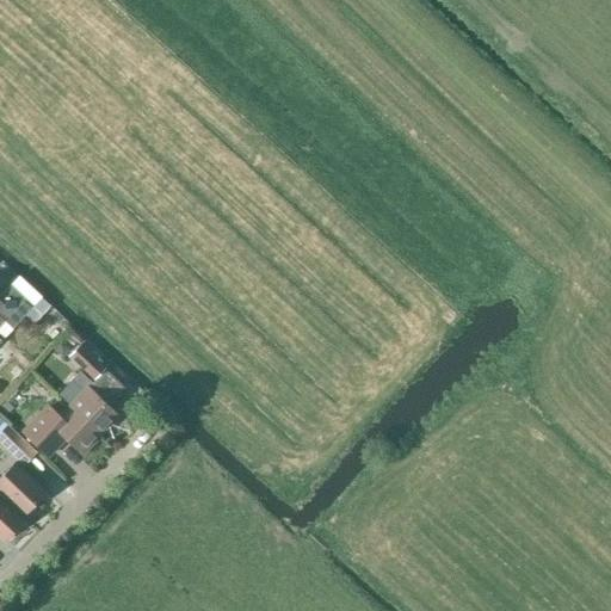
[(0,326),(5,321),(12,328),(34,307),(11,284),(0,295),(0,326)]
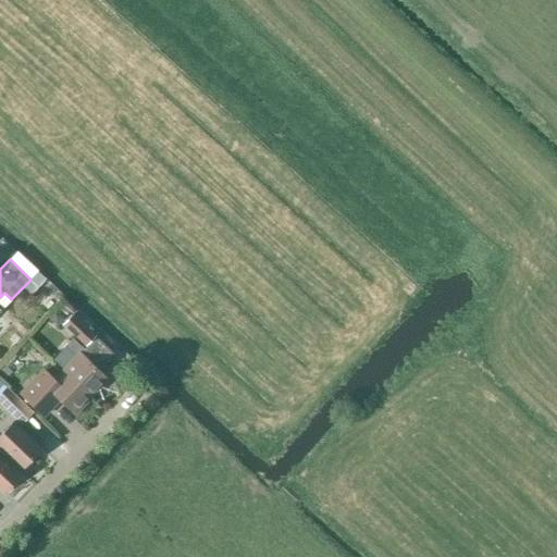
[(89,326),(73,312),(62,325),(77,339),(89,326)]
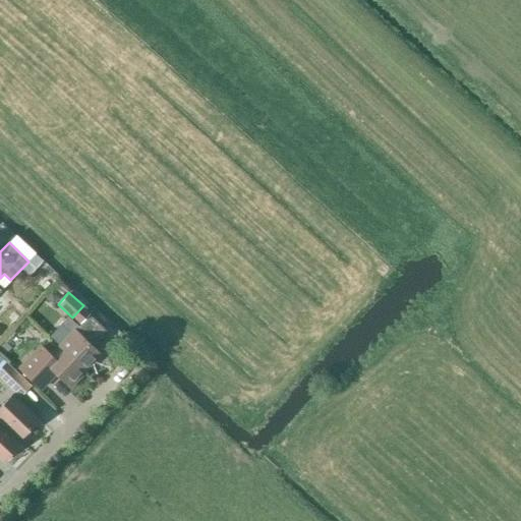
[(0,303),(0,321),(9,313),(0,303)]
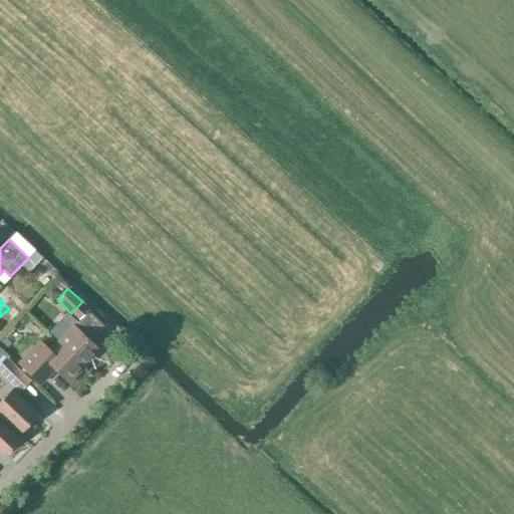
[(69,329),(58,341),(84,366),(100,350),(74,326),(77,323),(67,313),(60,320),(69,329)]
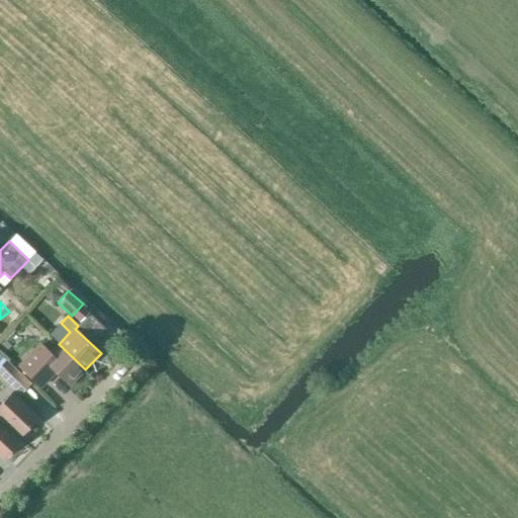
[(70,385),(85,369),(59,344),(51,353),(40,344),(17,367),(40,390),(57,373),(70,385)]
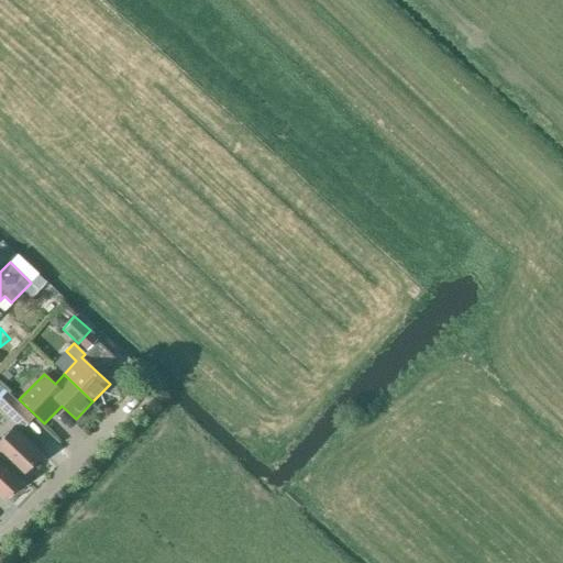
[(34,418),(7,392),(0,398),(0,409),(21,430),(34,418)]
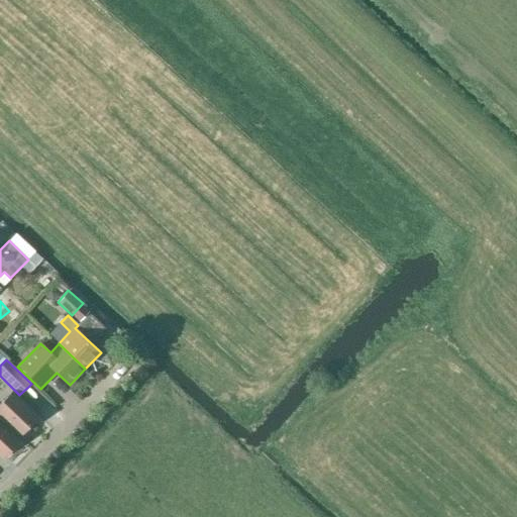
[(0,404),(0,417),(20,436),(38,417),(12,392),(0,404)]
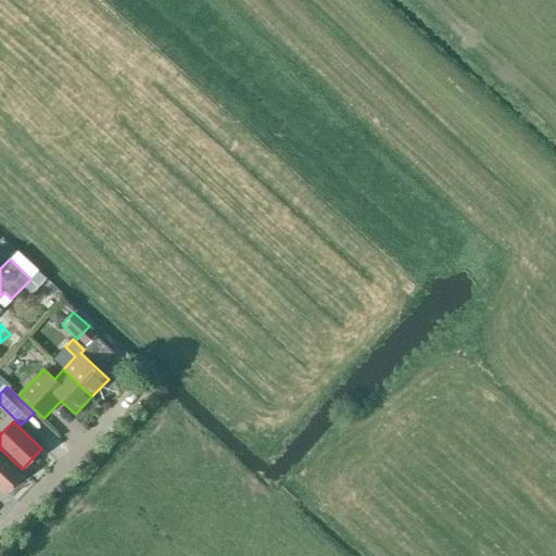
[(0,492),(2,494),(22,474),(0,452),(0,492)]
